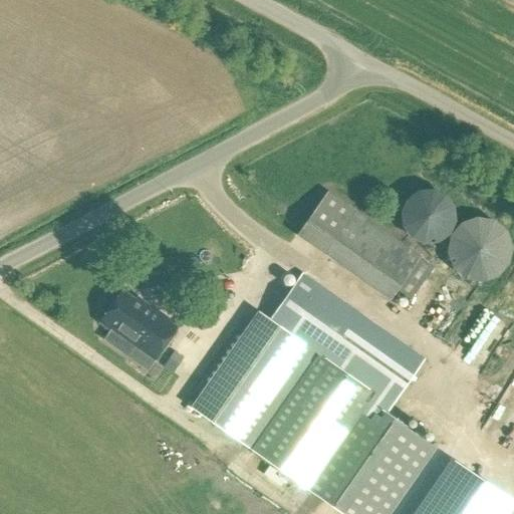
[(406,200),(401,213),(402,227),(411,239),(424,245),(438,244),(450,235),(456,222),(454,208),(446,196),(432,190),(418,192),(406,200)]
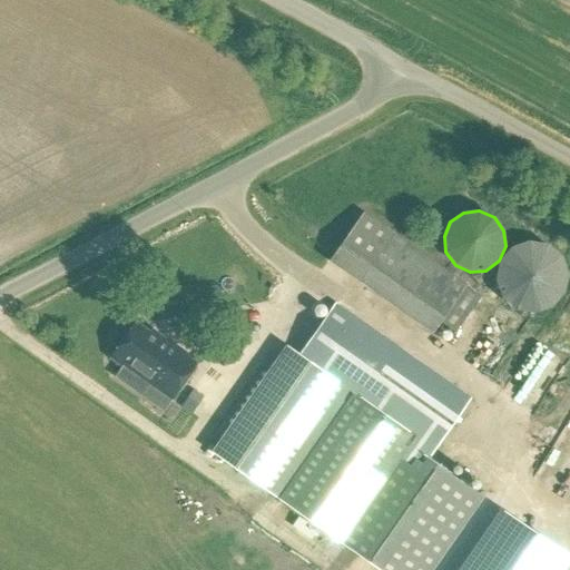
[(364,213),(328,262),(432,334),(467,285),(364,213)]
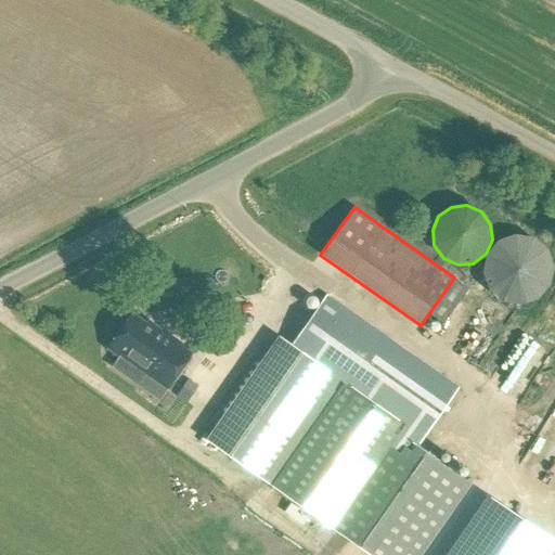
[(218,453),(363,554),(421,554),(469,487),(413,449),(459,388),(328,297),(289,346),(218,453)]
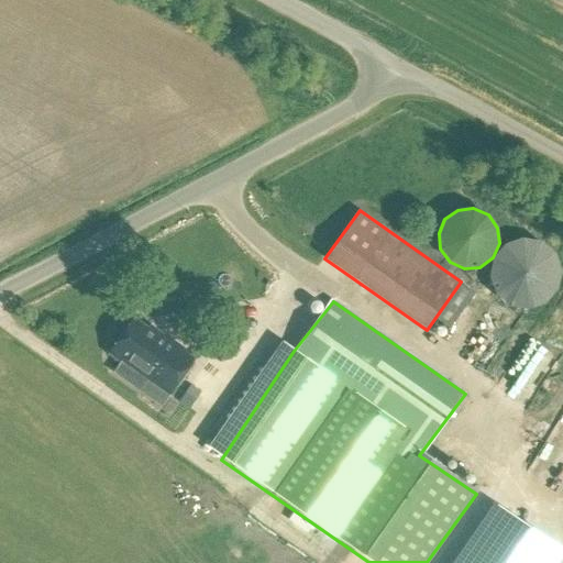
[(114,368),(138,385),(145,374),(169,390),(191,357),(178,349),(180,345),(155,329),(154,331),(131,317),(109,349),(122,357),(114,368)]
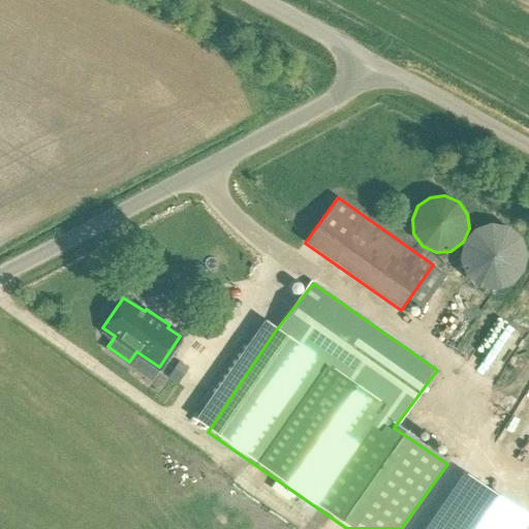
[(179,362),(168,378),(178,384),(188,368),(179,362)]
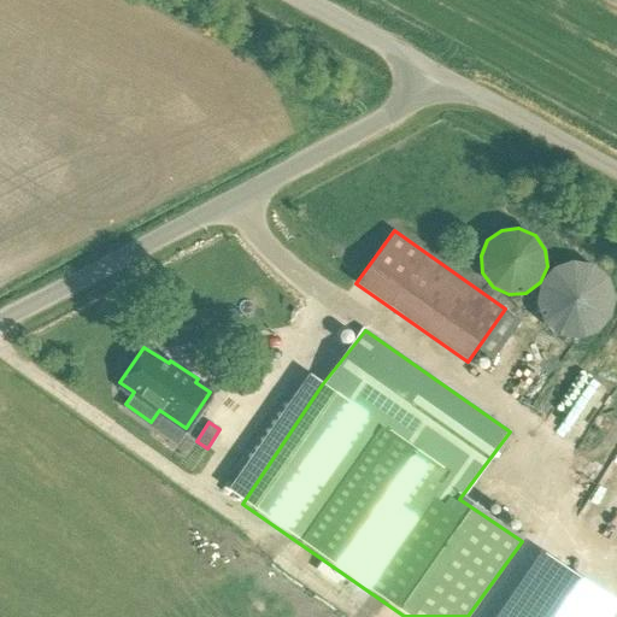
[(615,574),(616,569),(616,477),(610,475),(573,554),(615,574)]
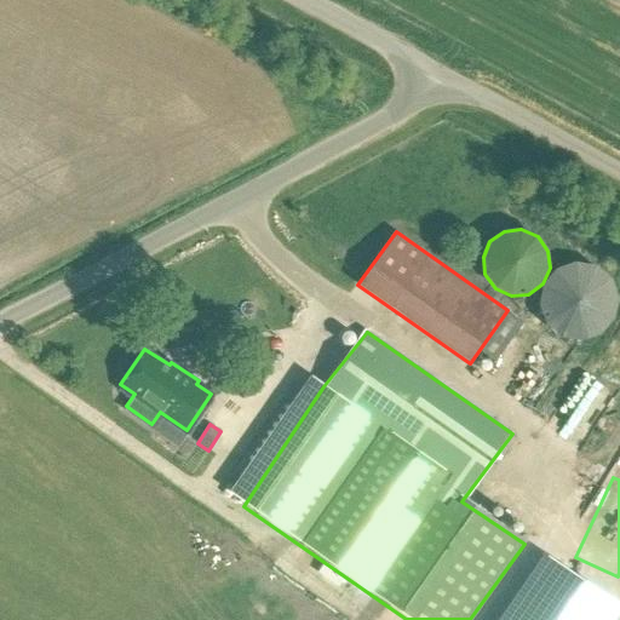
[(517,619),(558,619),(532,601),(517,619)]
